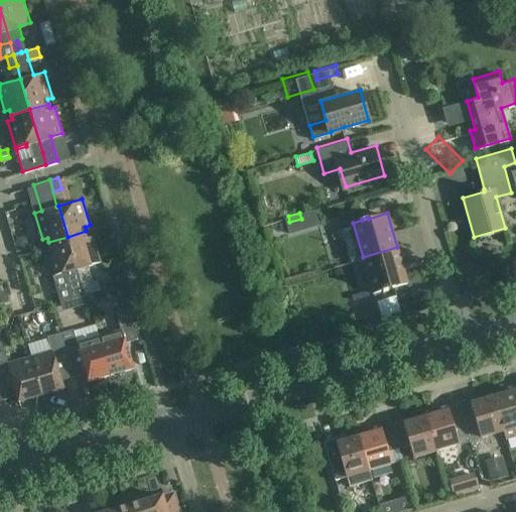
[(86,231),(68,237),(84,293),(96,290),(100,289),(97,277),(93,278),(88,264),(100,260),(93,234),(88,236),(86,231)]
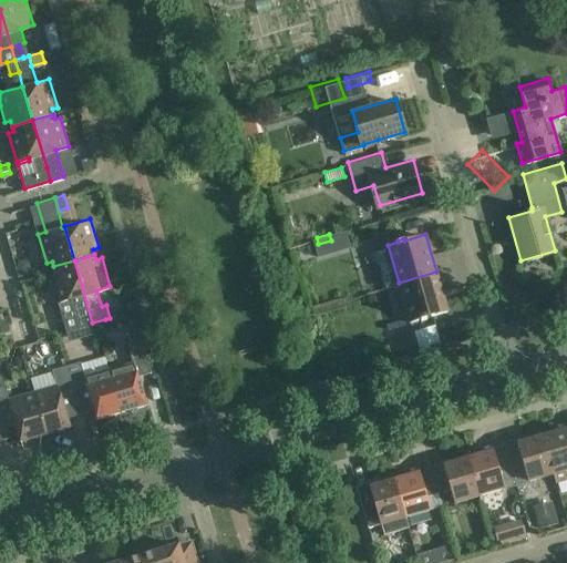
[(17,257),(14,263),(16,270),(22,273),(29,272),(32,265),(30,258),(24,255),(17,257)]
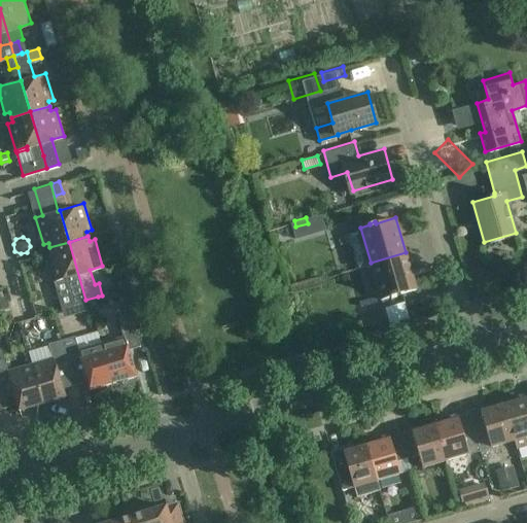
[(85,300),(69,242),(49,247),(50,252),(45,253),(54,280),(62,278),(70,305),(85,300)]
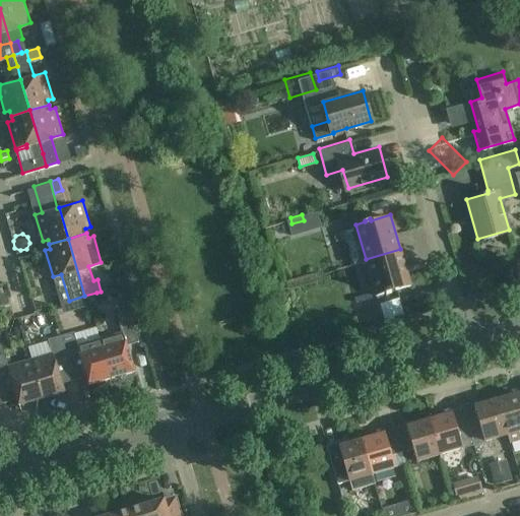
[(410,283),(400,249),(366,259),(376,294),(385,291),(386,292),(391,291),(391,288),(410,283)]
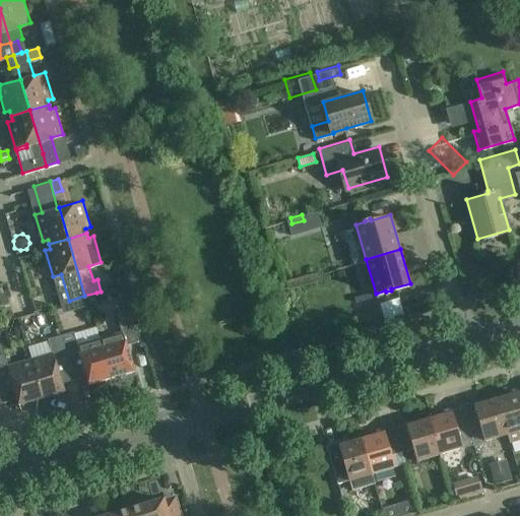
[(9,295),(1,298),(5,311),(13,309),(9,295)]
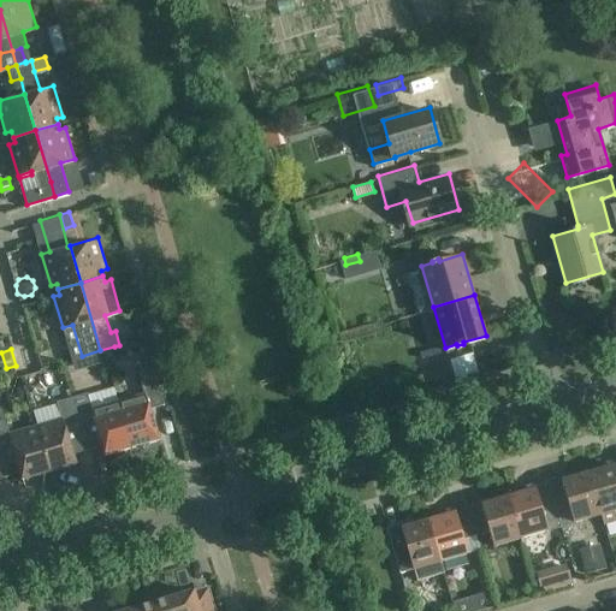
[(53,384),(67,379),(63,363),(48,368),(53,384)]
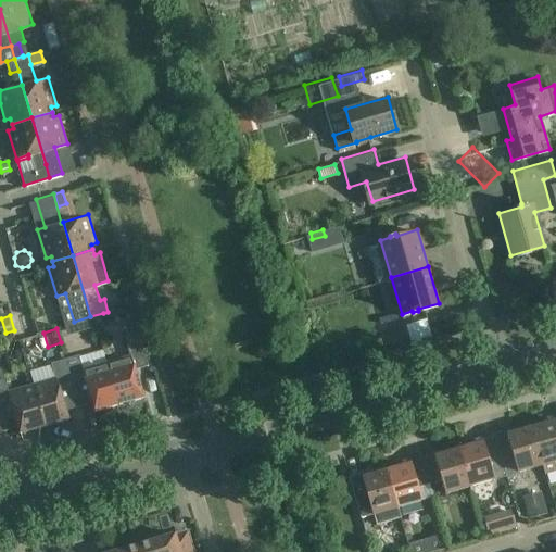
[(106,361),(118,402),(143,394),(135,367),(148,363),(140,335),(126,339),(130,353),(106,361)]
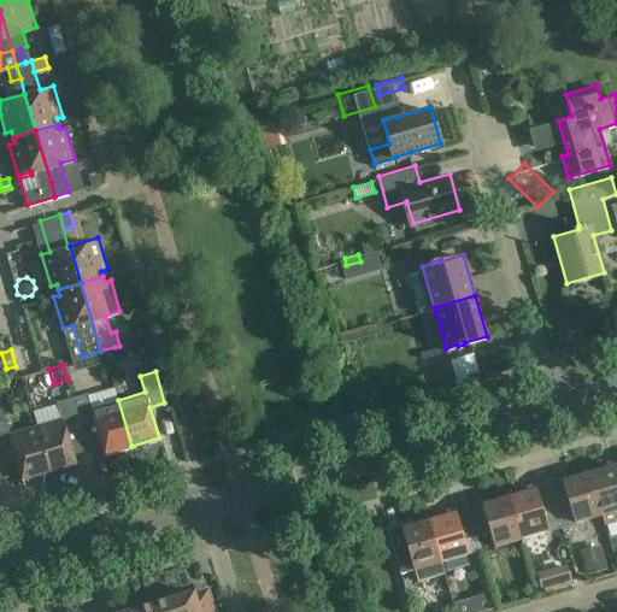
[(105,453),(131,446),(118,400),(92,407),(87,390),(72,395),(81,428),(95,423),(105,453)]
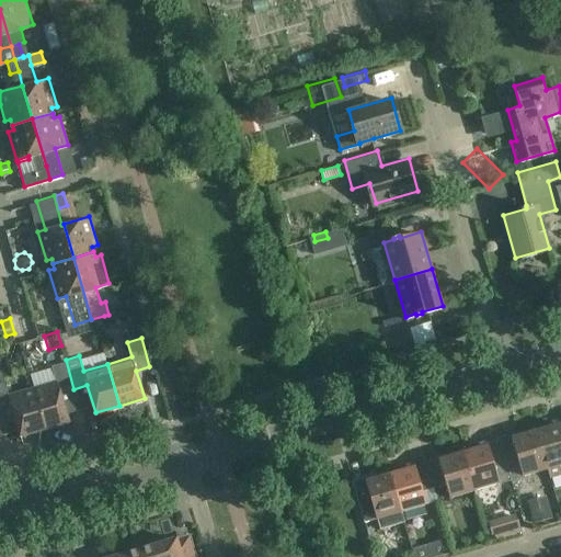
[(56,378),(32,386),(45,428),(69,421),(61,393),(73,389),(66,360),(52,364),(56,378)]
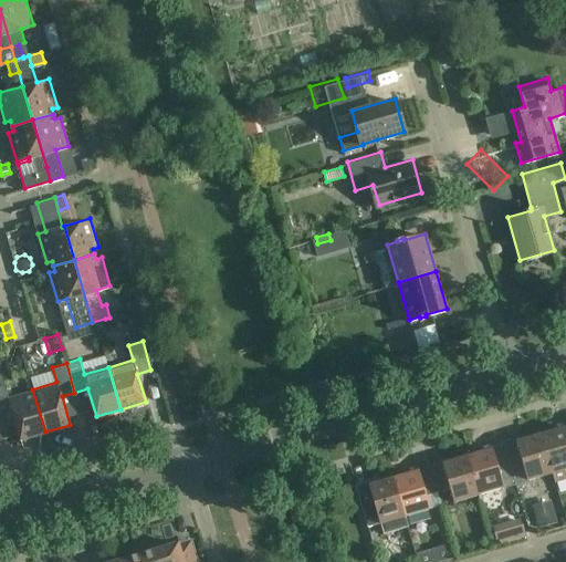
[(33,381),(53,375),(51,366),(31,371),(33,381)]
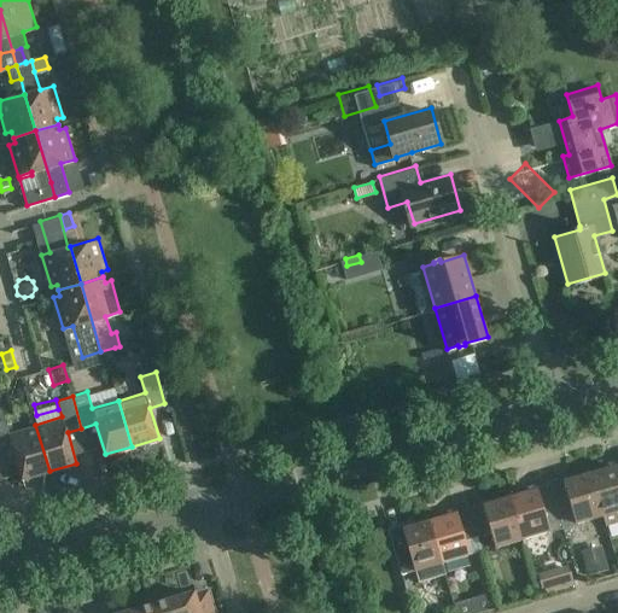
[(5,416),(4,415),(0,402),(0,451),(13,448),(22,479),(50,471),(35,425),(10,432),(5,416)]
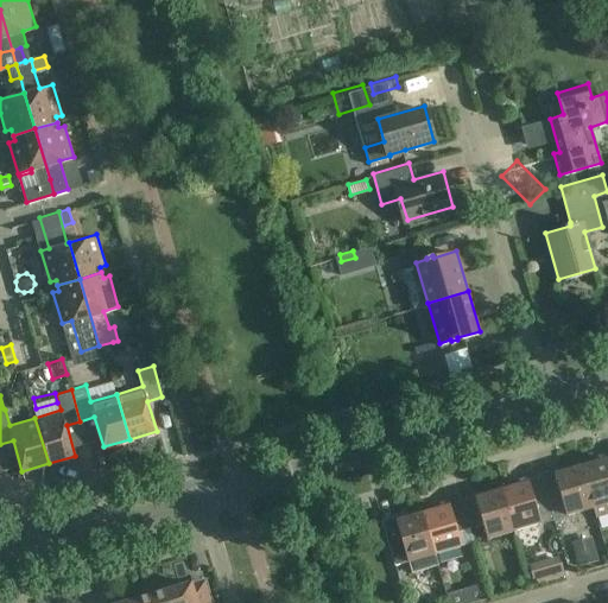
[(581,465),(593,505),(595,512),(607,507),(607,450),(605,452),(607,458),(581,465)]
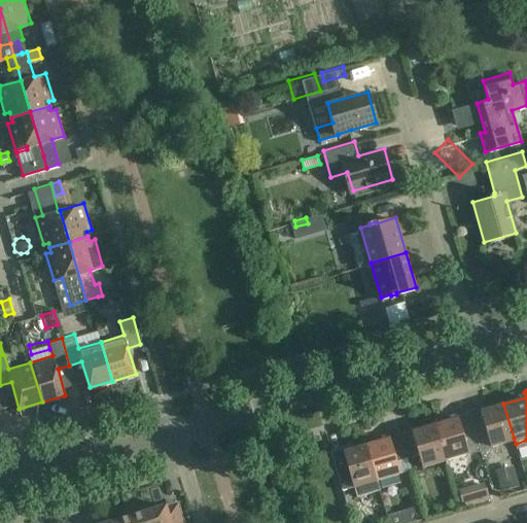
[(514,438),(503,404),(482,410),(481,405),(468,409),(480,448),(514,438)]
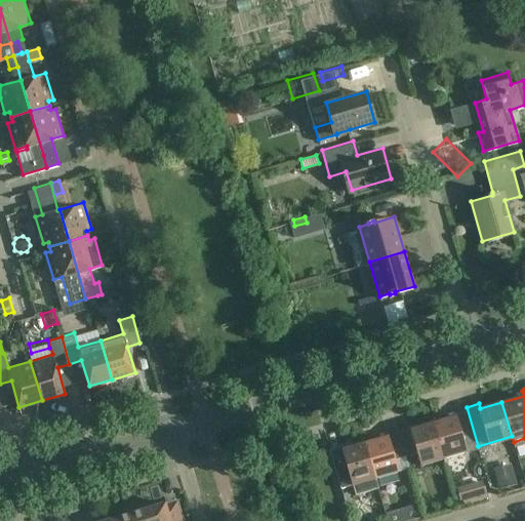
[(434,423),(444,456),(478,446),(467,407),(454,410),(455,415),(434,423)]
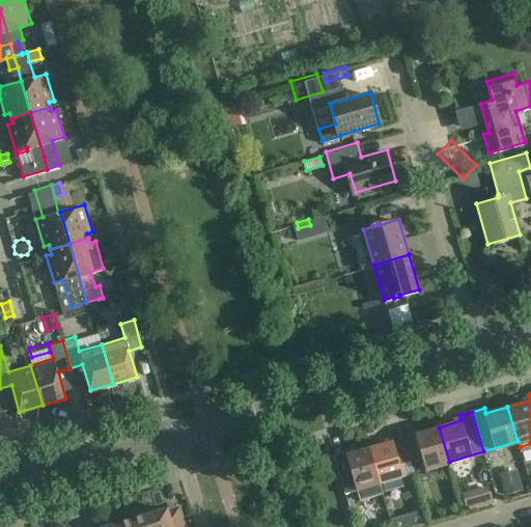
[(402,432),(411,460),(422,455),(425,468),(449,462),(439,427),(417,434),(415,428),(402,432)]
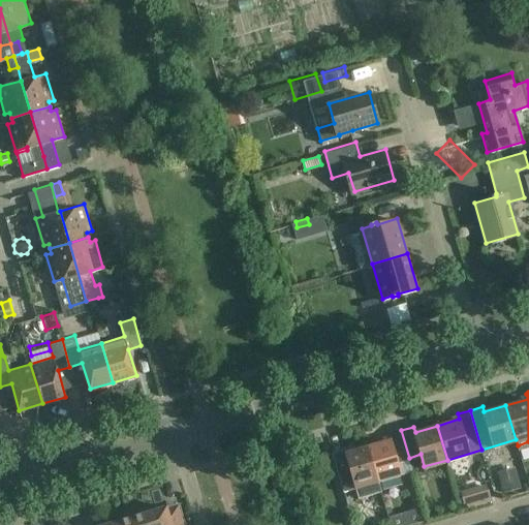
[(390,439),(368,445),(378,481),(378,480),(401,473),(398,461),(409,458),(401,430),(389,434),(390,439)]
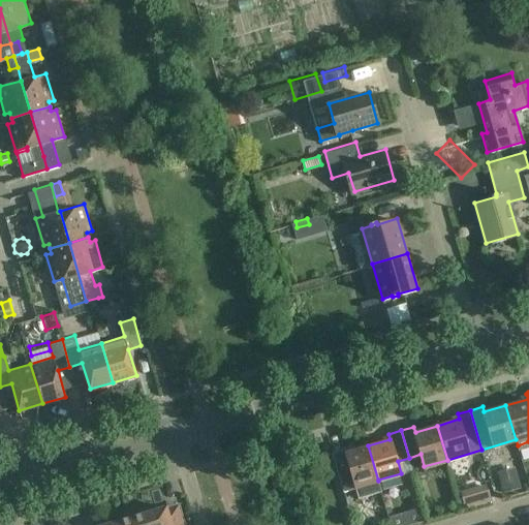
[(378,480),(378,481),(368,445),(346,452),(344,448),(332,451),(343,490),(355,487),(359,497),(381,490),(378,480)]
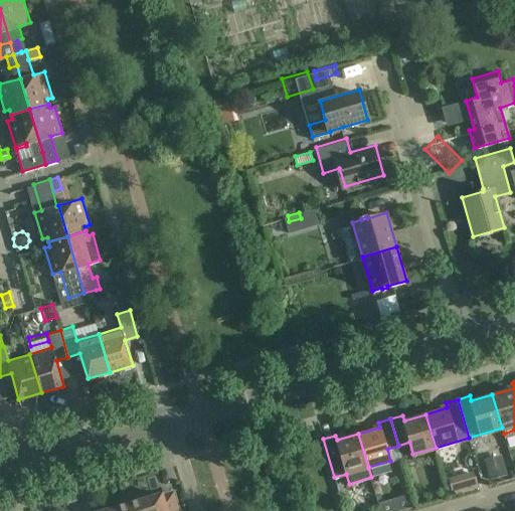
[(484,458),(489,478),(506,474),(501,453),(484,458)]
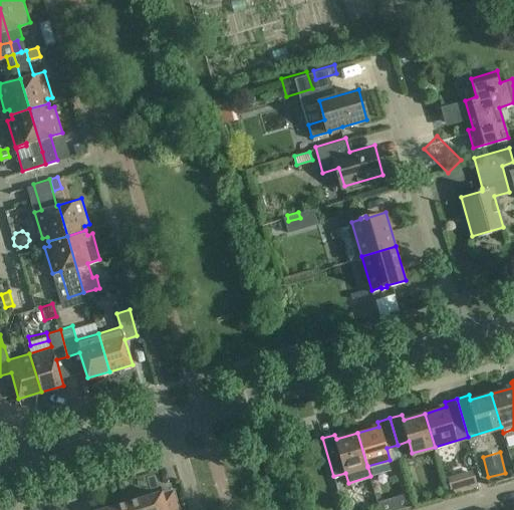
[(459,490),(455,478),(448,480),(451,492),(459,490)]
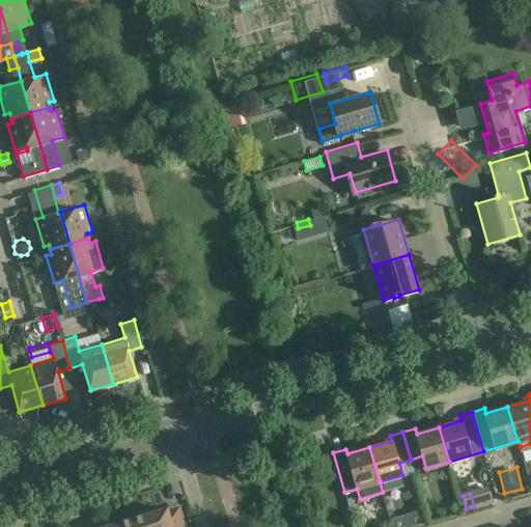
[(186,526),(178,503),(132,518),(135,526),(186,526)]
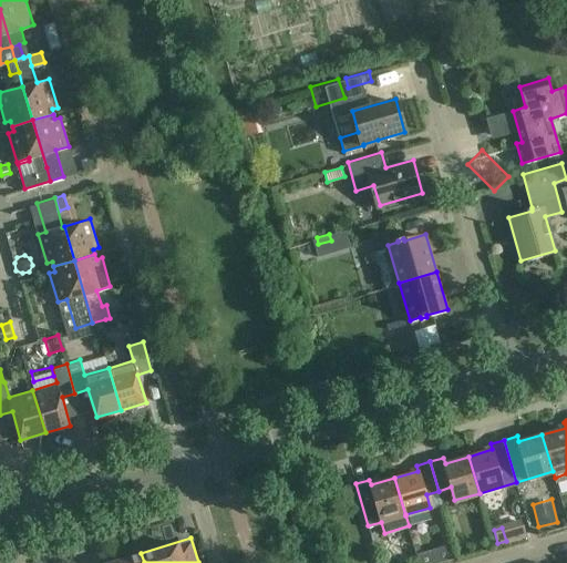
[(462,562),(462,548),(436,550),(436,562),(462,562)]
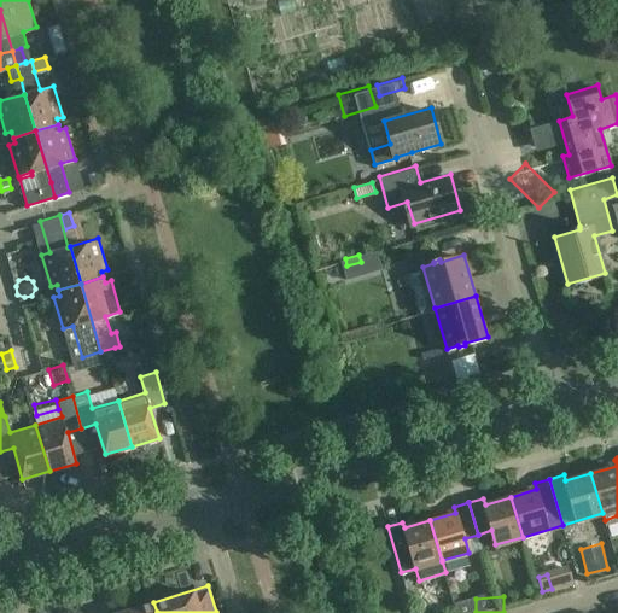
[(454,601),(456,612),(468,612),(471,612),(466,597),(454,601)]
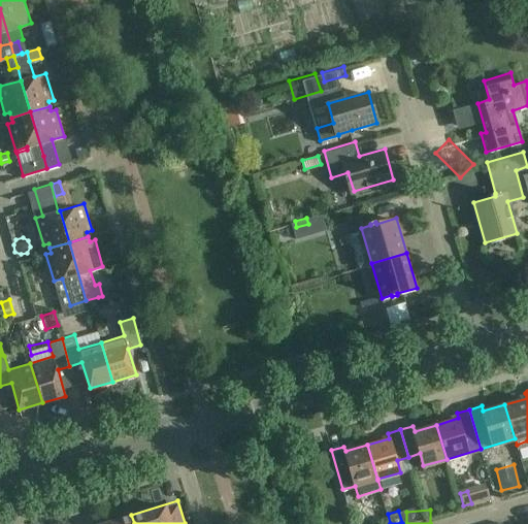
[(134,523),(131,515),(98,523),(134,523)]
